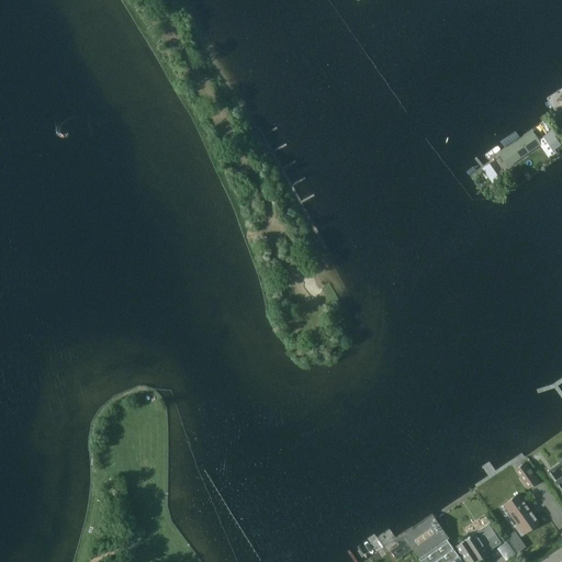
[(546,142),(552,150),(561,145),(553,135),(546,142)]
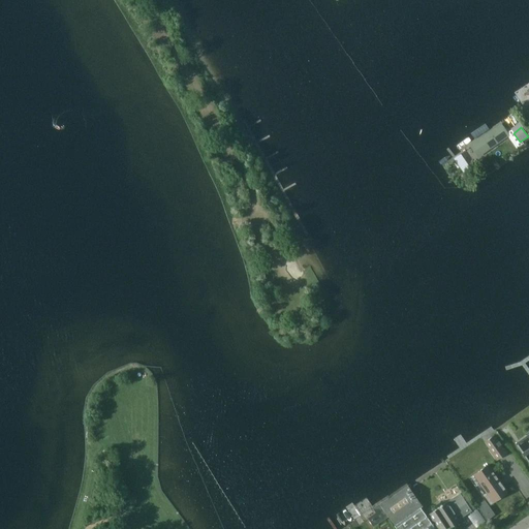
[(496,459),(506,452),(495,435),(485,442),(496,459)]
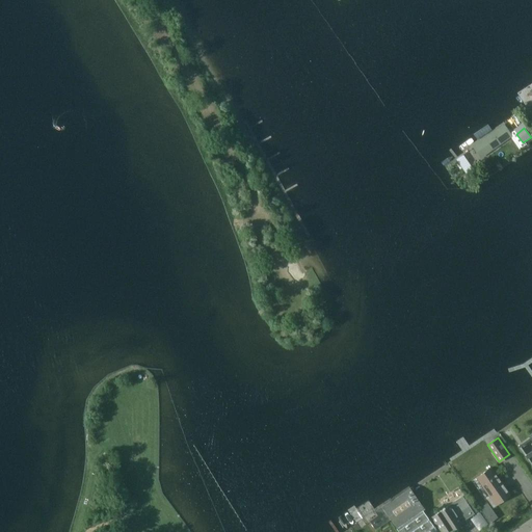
[(499,502),(509,495),(490,468),(476,477),(490,497),(487,499),(493,507),(499,503),(499,502)]
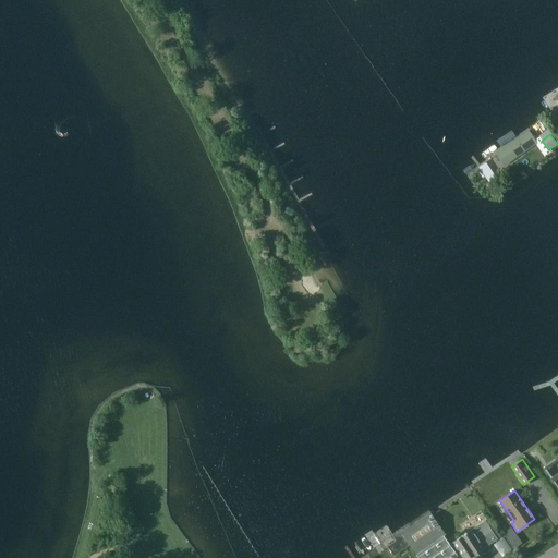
[(460,557),(458,554),(457,554),(444,535),(445,534),(429,512),(400,533),(409,544),(417,557),(460,557)]
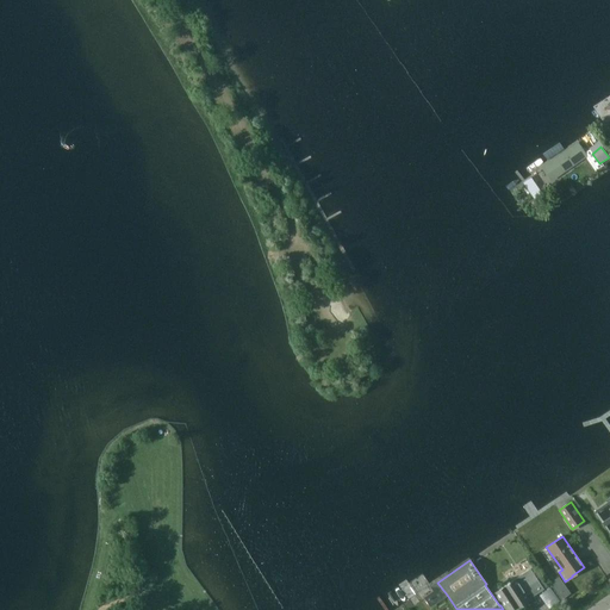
[(508,584),(495,592),(503,607),(505,609),(510,609),(515,608),(516,609),(529,601),(528,598),(542,589),(530,570),(524,573),(516,579),(510,583),(509,582),(506,583),(508,584)]
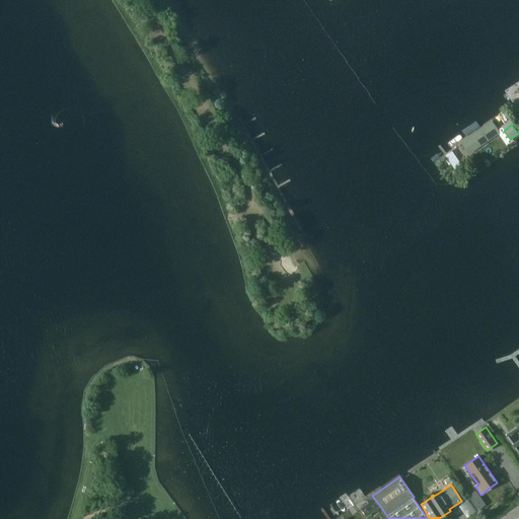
[(366,516),(380,506),(372,495),(366,499),(369,503),(361,508),(366,516)]
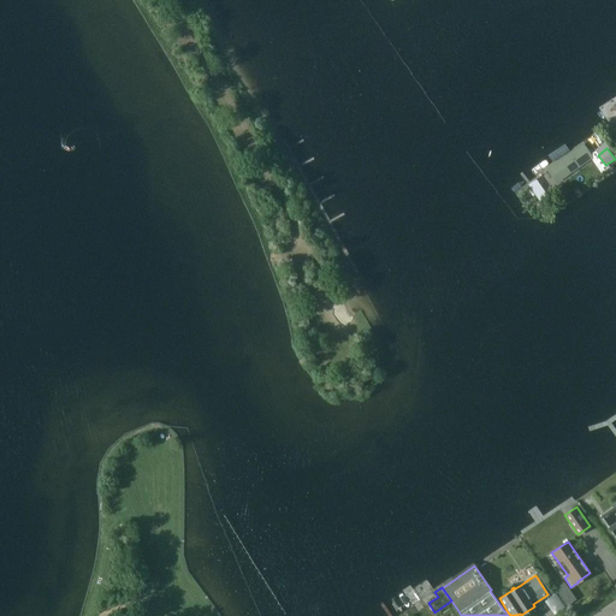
[(560,594),(566,604),(574,598),(568,588),(560,594)]
